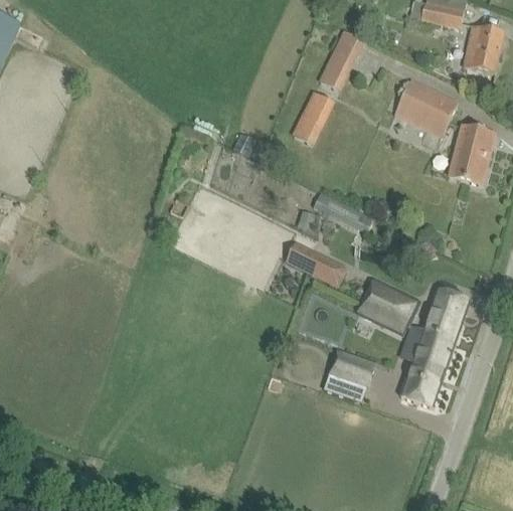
[(424,0),(420,19),(459,28),(463,11),(466,0),(424,0)]
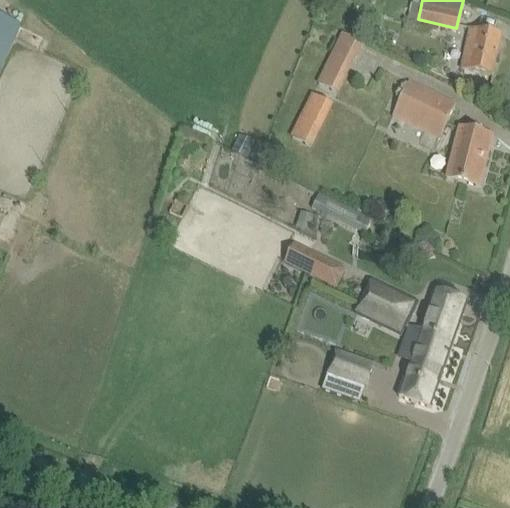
[(0,64),(3,58),(19,20),(0,11),(0,64)]
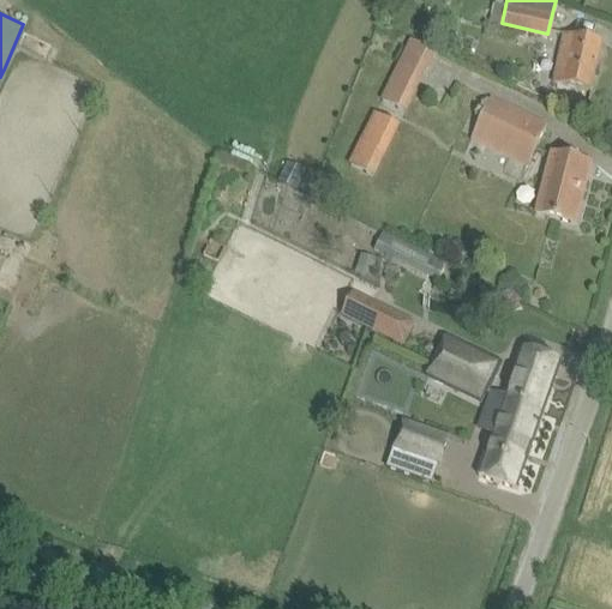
[(551,79),(589,88),(599,38),(562,30),(551,79)]
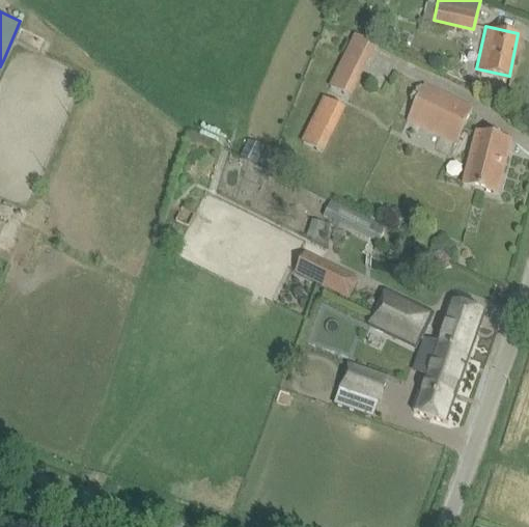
[(329,82),(350,92),(367,55),(373,42),(354,31),(346,45),(329,82)]
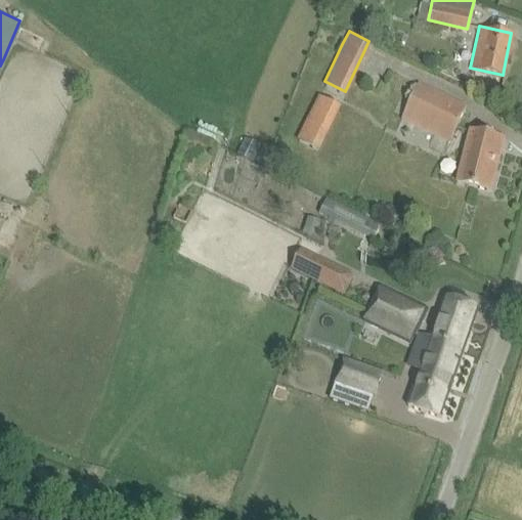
[(401,113),(449,135),(465,104),(417,81),(401,113)]
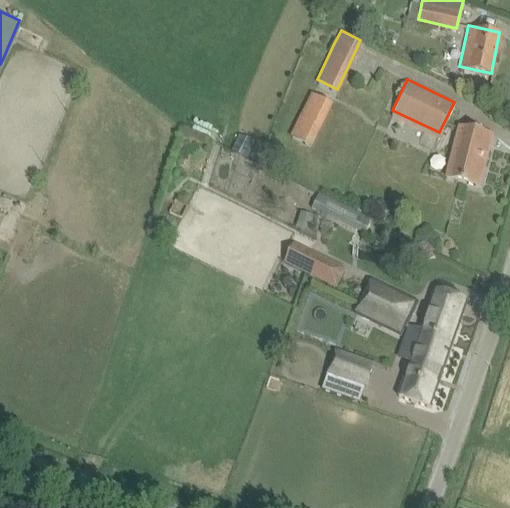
[(289,132),(310,142),(331,100),(310,90),(289,132)]
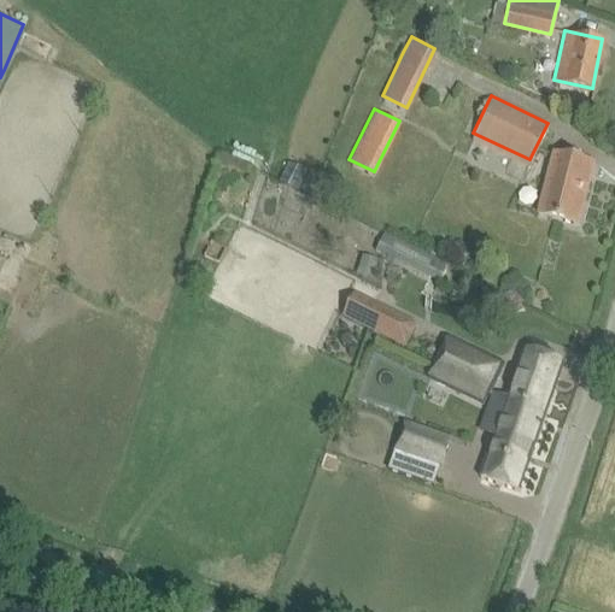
[(537,211),(554,216),(578,222),(593,160),(552,151),(537,211)]
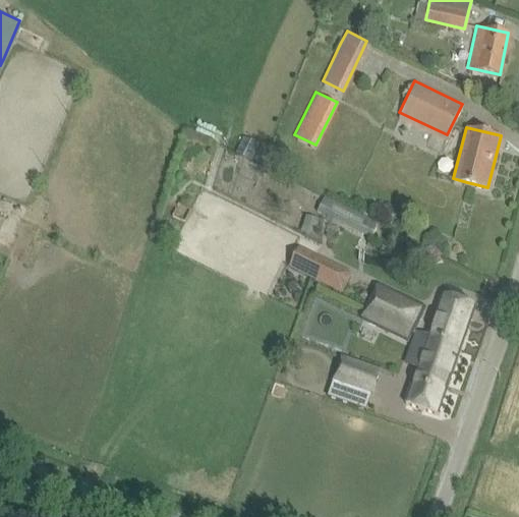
[(243,134),(235,150),(249,157),(257,141),(243,134)]
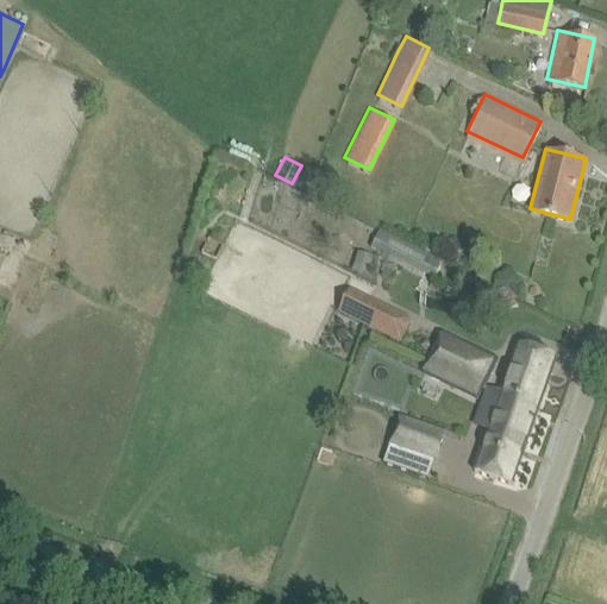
[(377,227),(369,244),(381,250),(432,275),(440,257),(389,232),(377,227)]
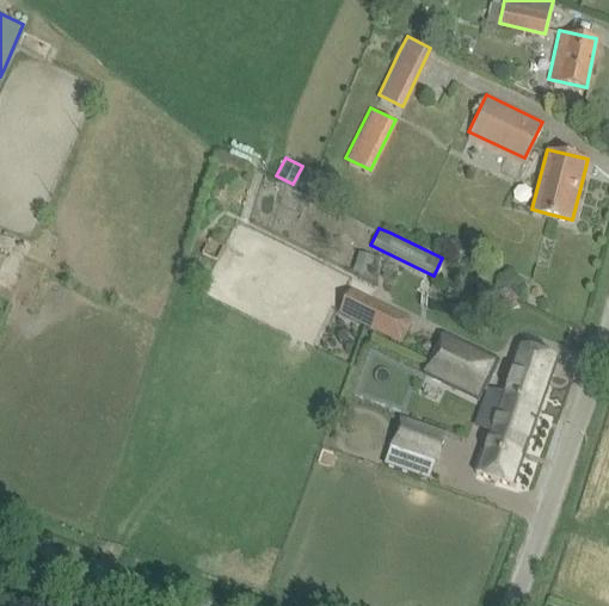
[(337,309),(399,339),(411,315),(350,285),(337,309)]
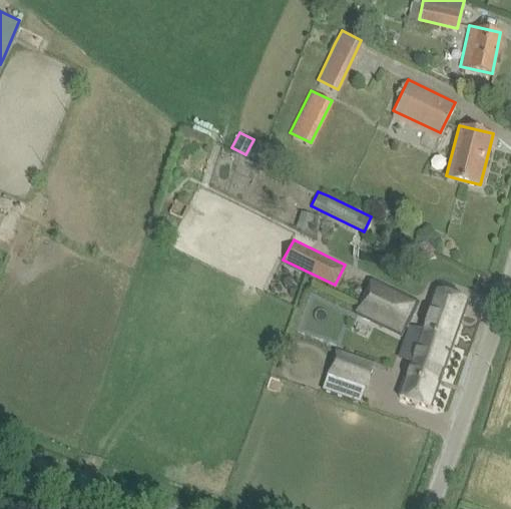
[(372,280),(356,311),(367,317),(383,325),(399,333),(408,315),(394,308),(400,295),(372,280)]
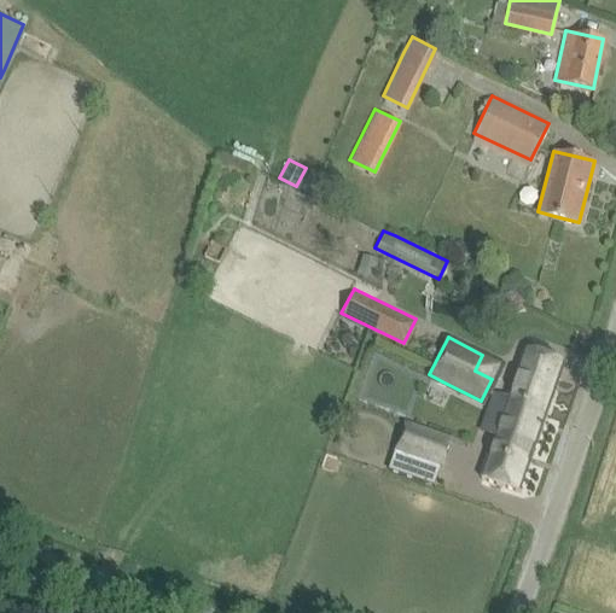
[(545,413),(563,361),(524,348),(506,398),(545,413)]
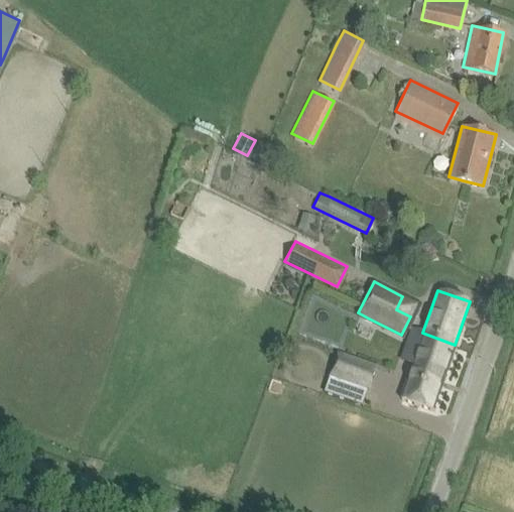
[(432,408),(452,355),(455,345),(422,333),(400,397),(432,408)]
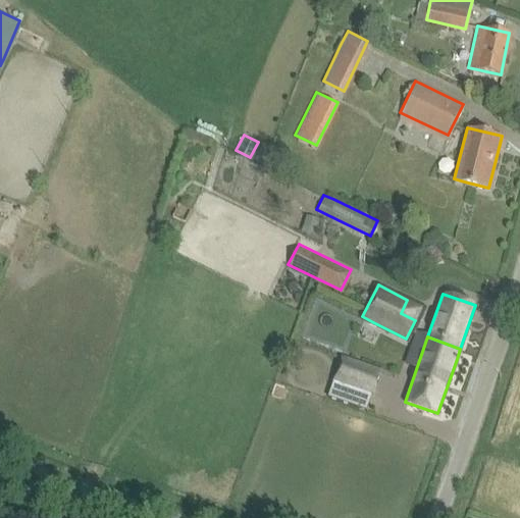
[(332,378),(327,395),(357,405),(362,389),(351,385),(359,362),(341,356),(332,378)]
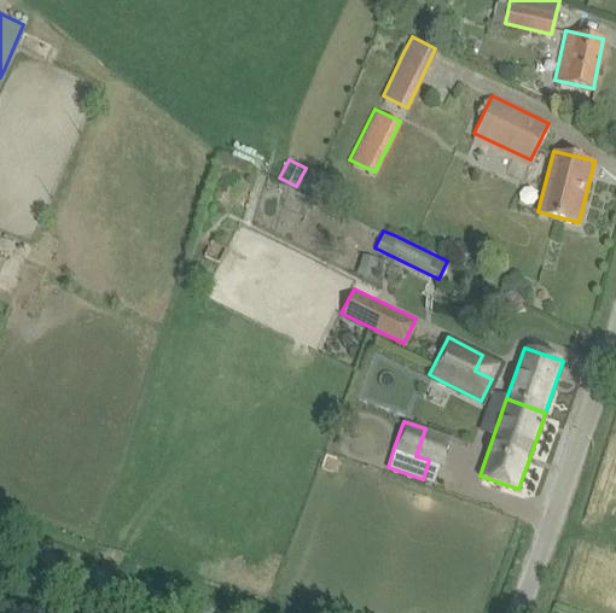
All buildings are outlined.
